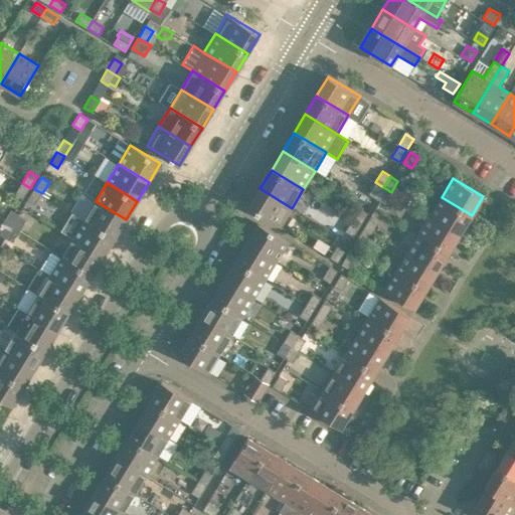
[(375,182),(368,194),(376,198),(383,187),(375,182)]
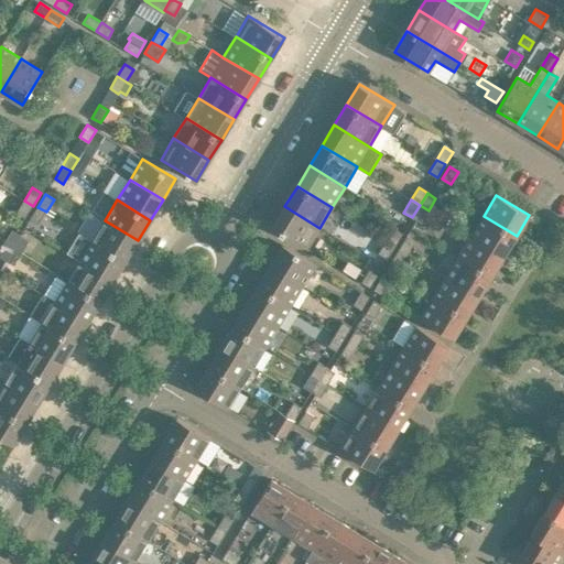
[(17,213),(25,218),(33,206),(24,201),(17,213)]
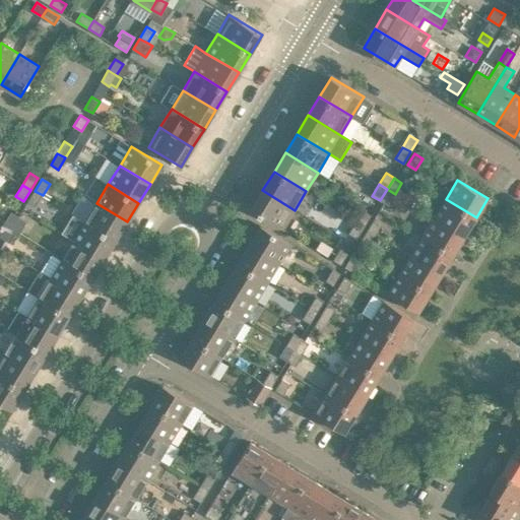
[(380,200),(388,205),(395,194),(387,189),(380,200)]
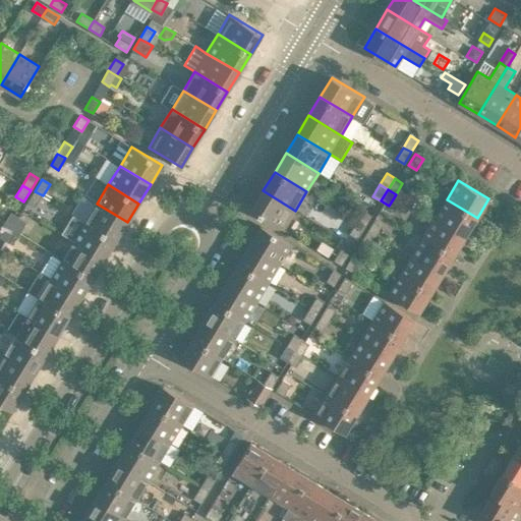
[(251,210),(284,230),(295,211),(263,190),(251,210)]
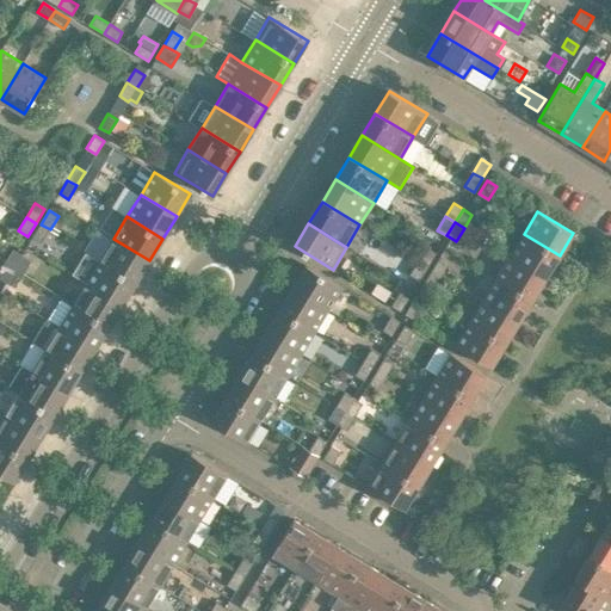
[(32,238),(42,244),(43,241),(59,251),(65,241),(49,232),(50,229),(41,224),(32,238)]
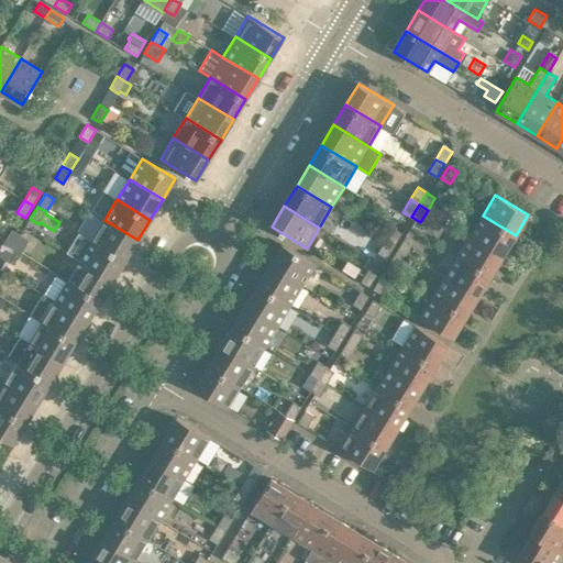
[(470,235),(503,256),(516,235),(483,216),(470,235)]
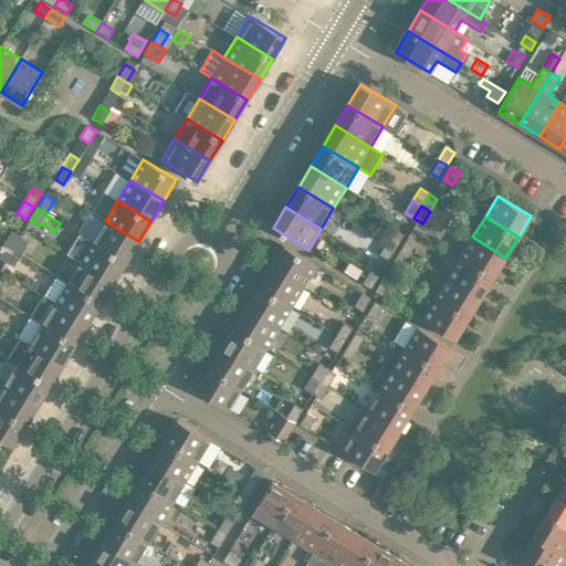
[(93,241),(126,261),(138,241),(105,221),(93,241)]
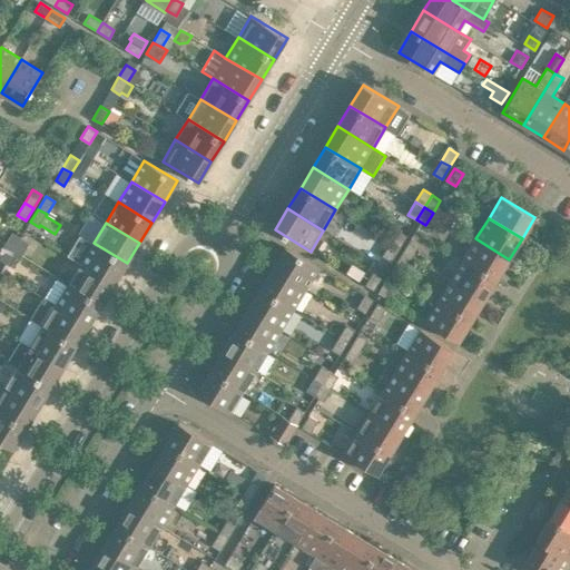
[(406,236),(399,231),(391,243),(400,248),(406,236)]
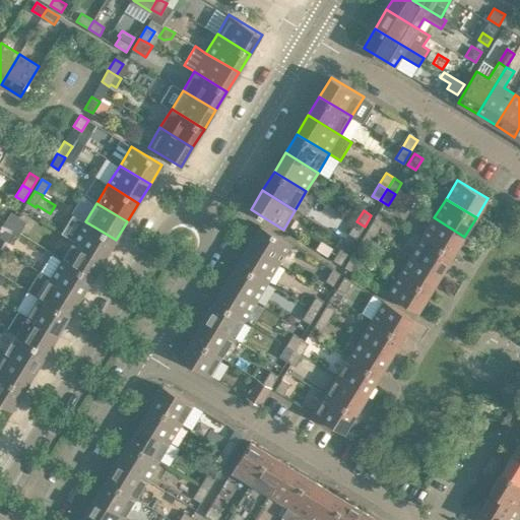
[(11,212),(4,223),(12,229),(19,216),(11,212)]
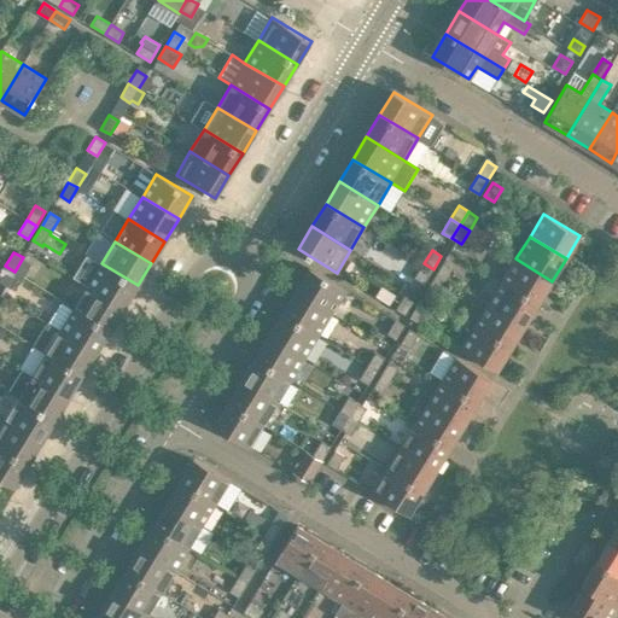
[(23,257),(15,272),(23,277),(31,263),(23,257)]
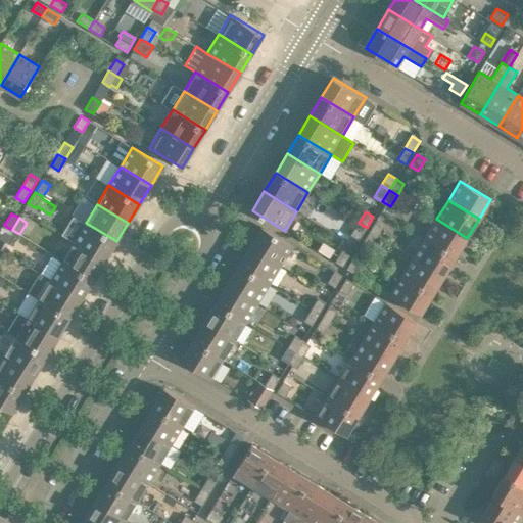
[(385,224),(377,219),(370,230),(378,235),(385,224)]
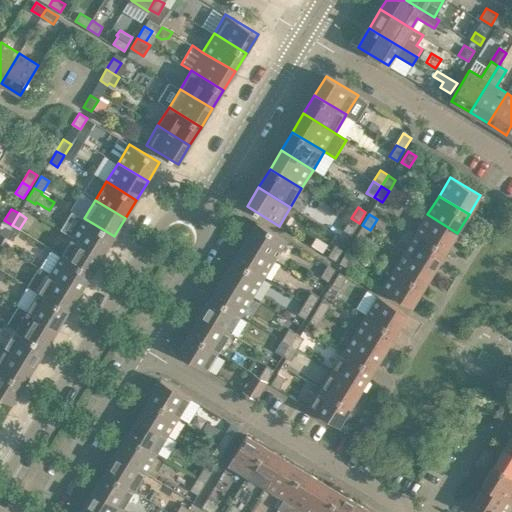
[(416,233),(446,251),(457,233),(427,214),(416,233)]
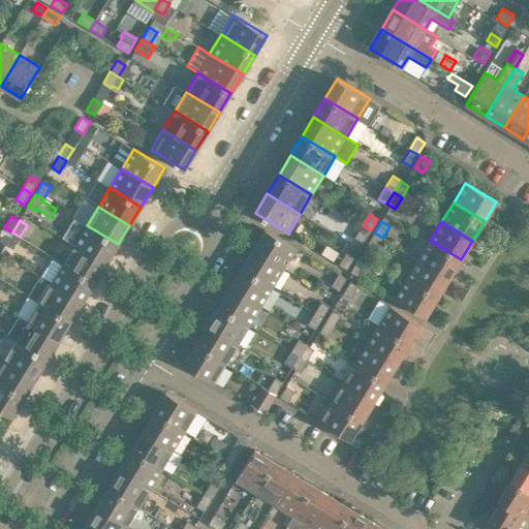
[(75,245),(106,263),(118,244),(87,225),(75,245)]
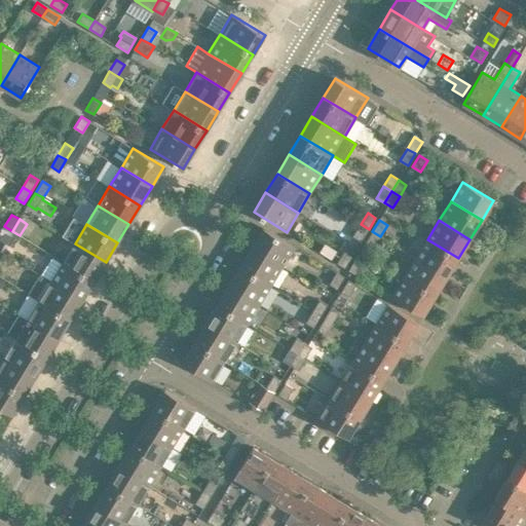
[(353,236),(362,240),(369,229),(361,224),(353,236)]
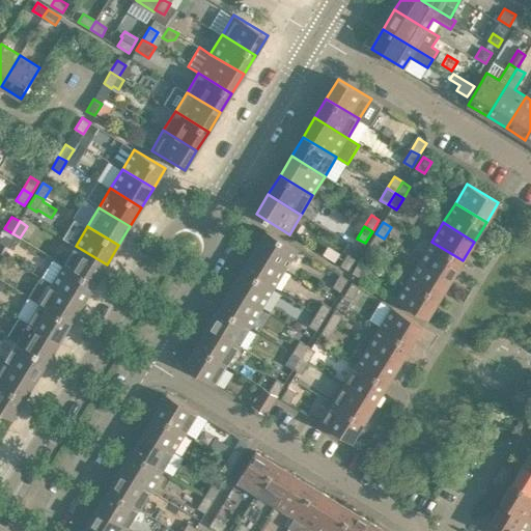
[(4,228),(0,234),(0,241),(5,245),(12,233),(4,228)]
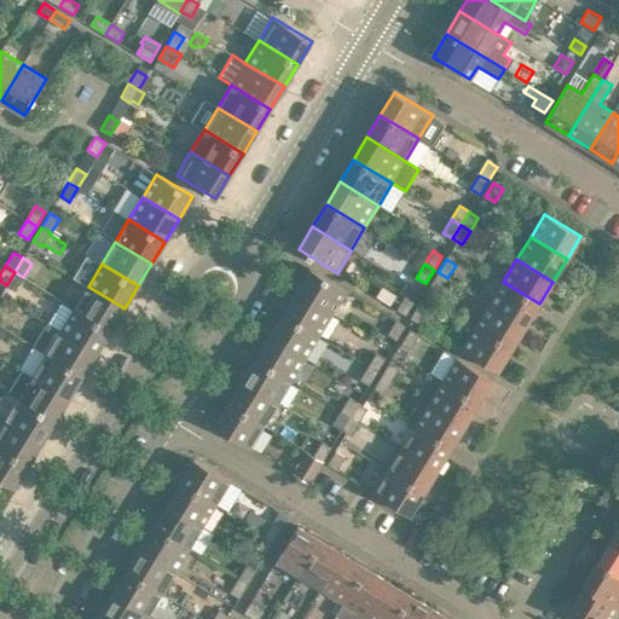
[(347,290),(311,268),(296,291),(333,313),(347,290)]
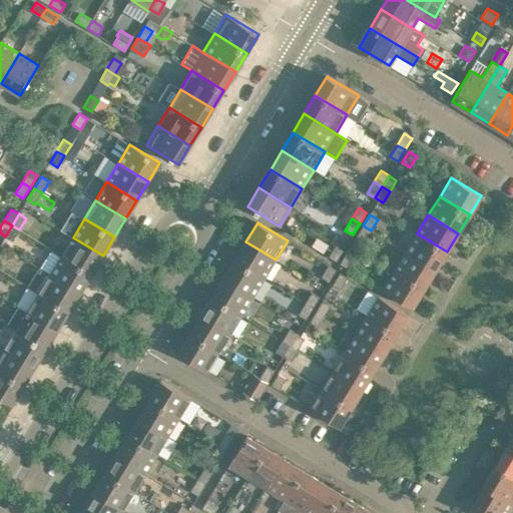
[(5,236),(12,240),(19,229),(12,225),(5,236)]
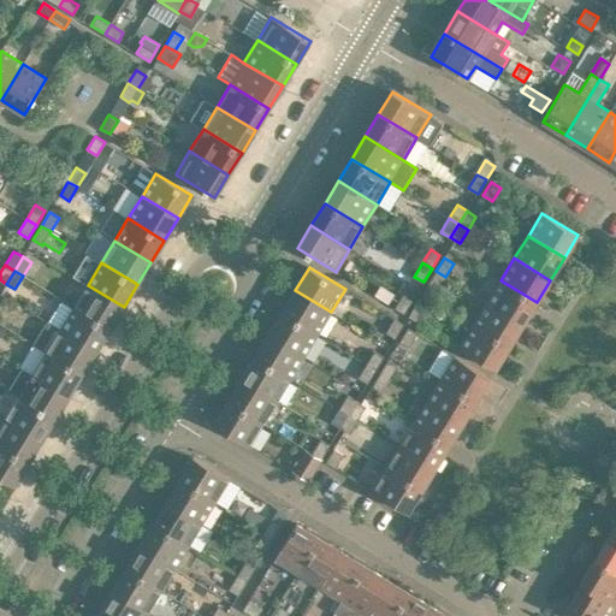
[(428,285),(437,290),(445,277),(436,271),(428,285)]
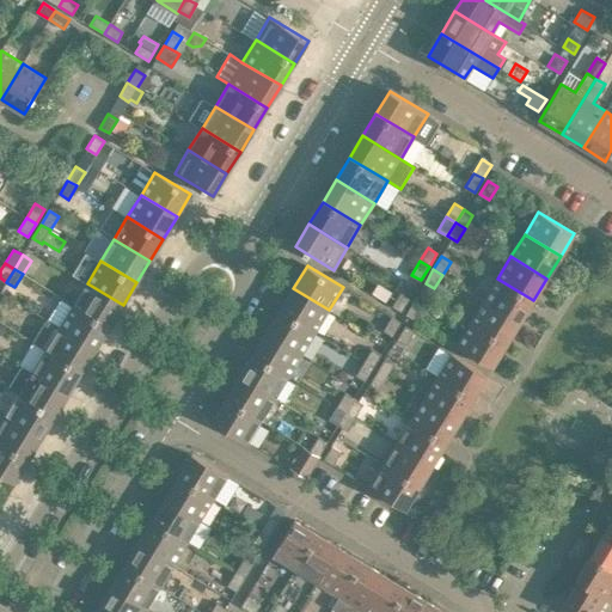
[(473,294),(484,300),(520,323),(533,300),(497,279),(487,271),(473,294)]
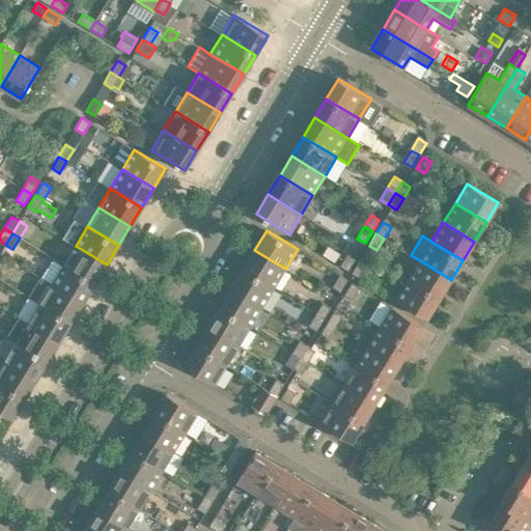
[(63,264),(94,283),(107,264),(76,246),(63,264)]
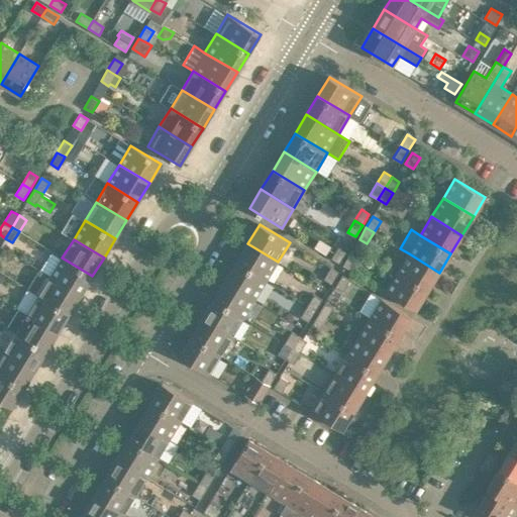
[(278,262),(247,243),(236,262),(267,281),(278,262)]
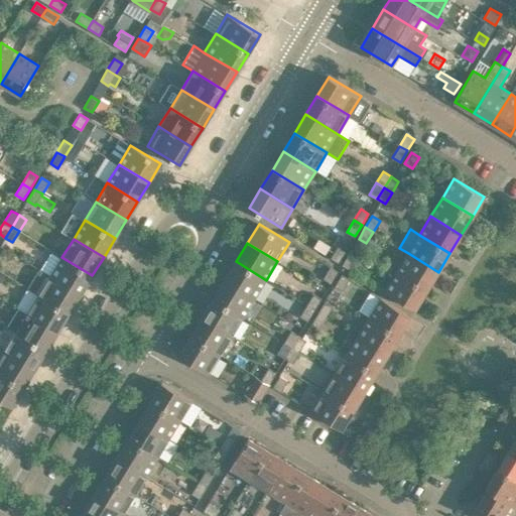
[(338,247),(331,258),(339,263),(346,251),(338,247)]
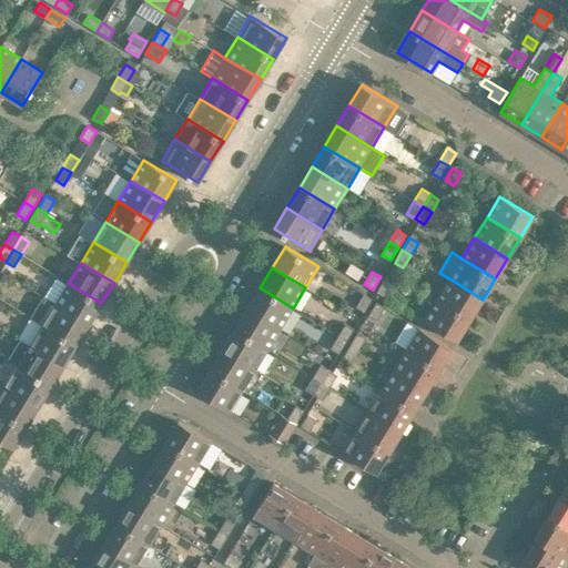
[(437,300),(470,320),(483,300),(449,279),(437,300)]
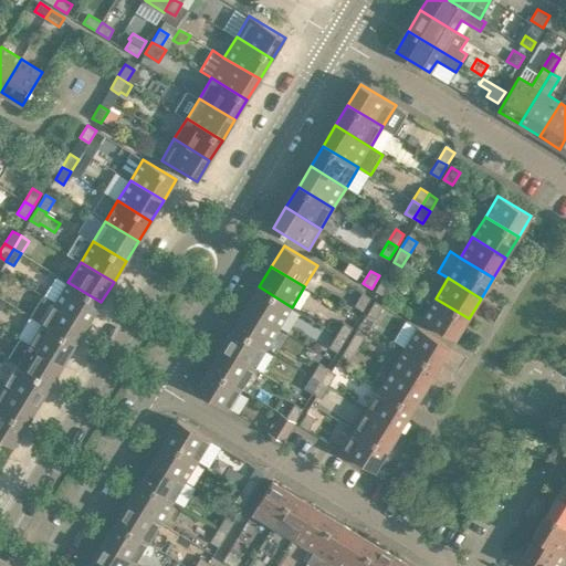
[(383,279),(375,291),(384,296),(391,283),(383,279)]
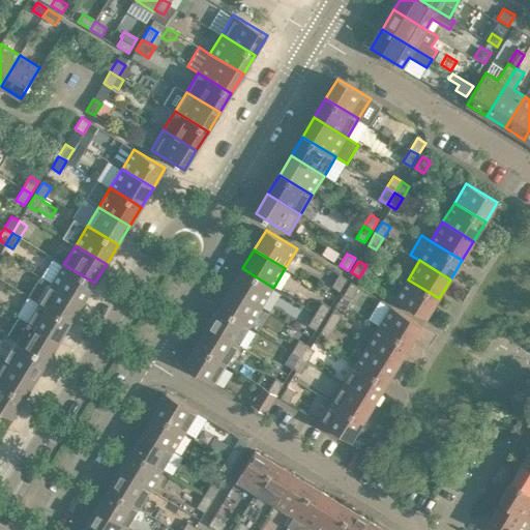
[(52,284),(83,302),(94,283),(63,264),(52,284)]
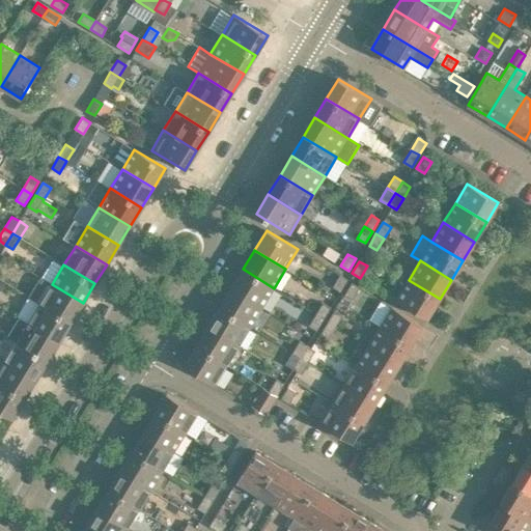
[(231,288),(261,307),(274,288),(243,269),(231,288)]
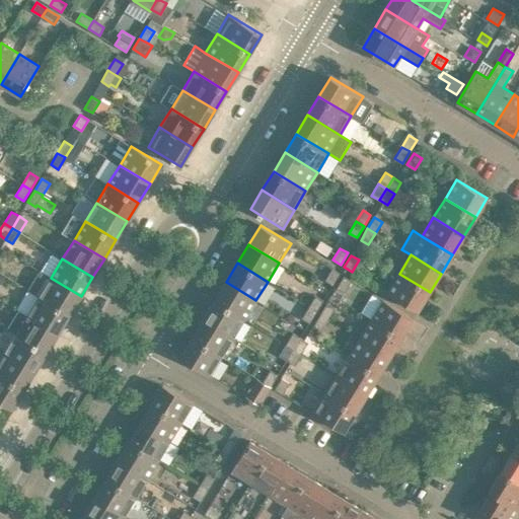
[(340,274),(331,269),(325,280),(332,285),(340,274)]
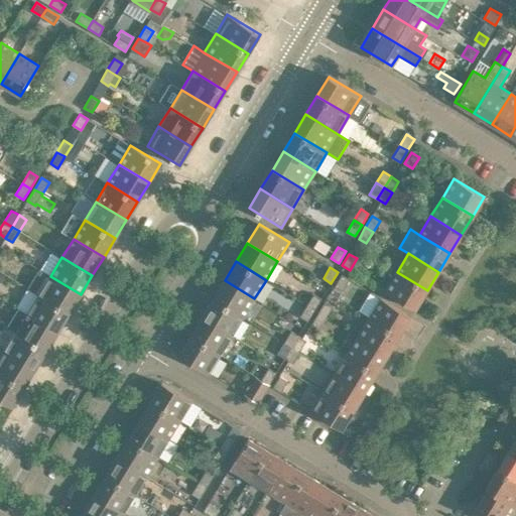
[(28,288),(39,294),(69,313),(81,294),(50,276),(40,269),(28,288)]
